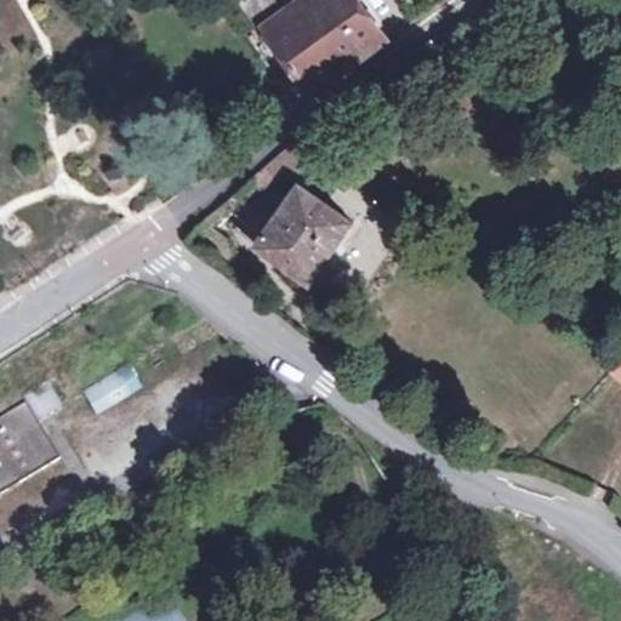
[(273,0),(231,0),(229,3),(255,36),(267,28),(309,87),(382,35),(357,0),(300,0),(283,12),(273,0)]
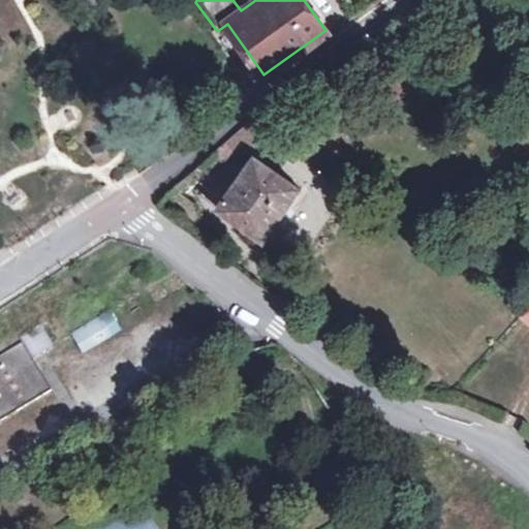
[(228,163),(206,196),(221,207),(221,208),(244,223),(242,226),(241,229),(242,234),(245,238),(250,240),(253,241),(258,240),(262,236),(266,238),(301,187),(274,169),(276,166),(275,158),(267,153),(259,155),(257,158),(254,156),(246,169),(234,162),(228,163)]
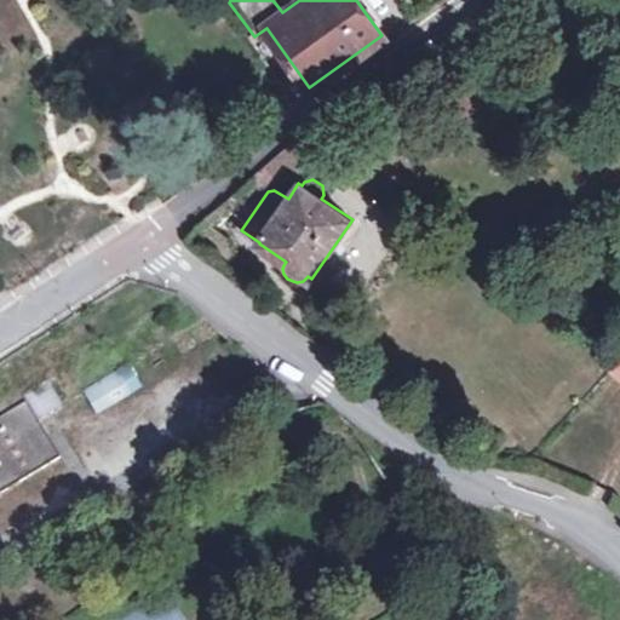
[(619,365),(607,379),(619,391),(619,365)]
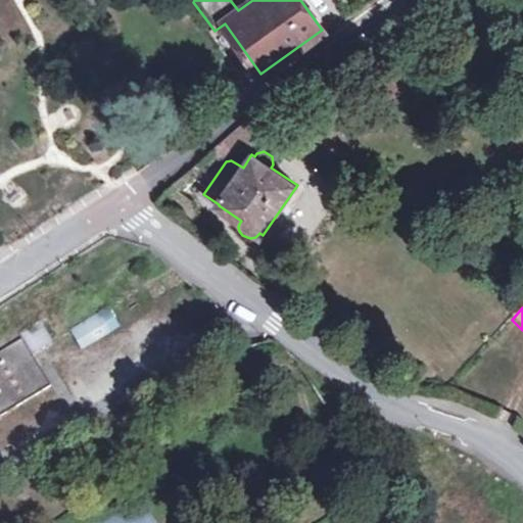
[(39,319),(18,330),(22,336),(31,350),(51,338),(39,319)]
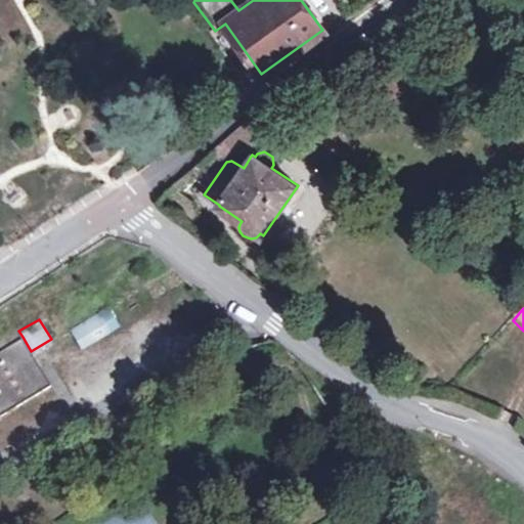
[(99,329),(96,321),(67,339),(70,346),(99,329)]
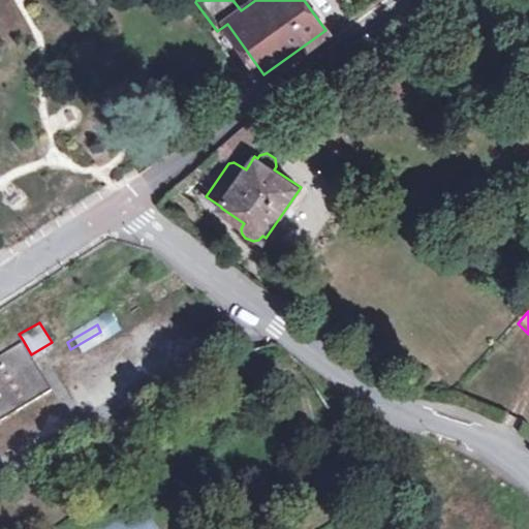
[(23,340),(0,353),(0,417),(51,387),(31,354),(23,340)]
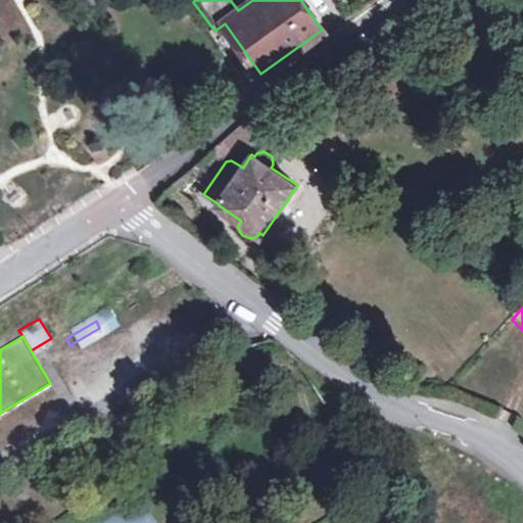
[(153,522),(145,497),(84,519),(85,522),(153,522)]
